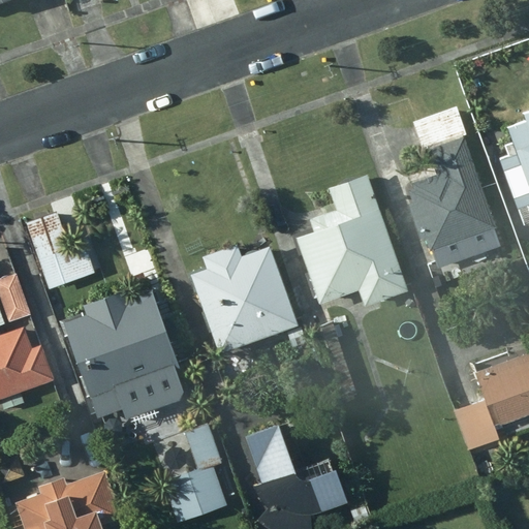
[(412,122),(422,149),(467,133),(458,106),(412,122)]
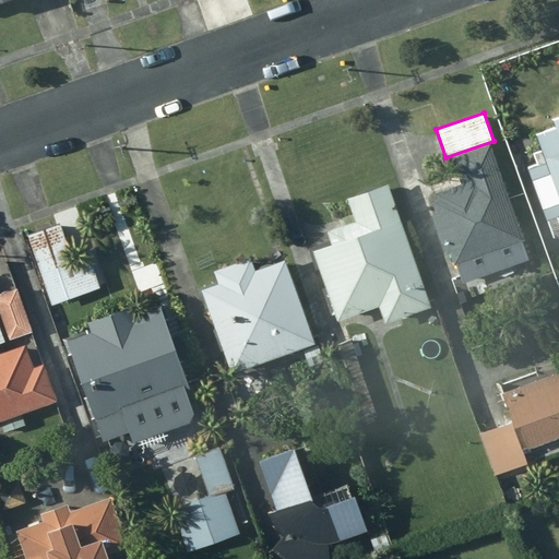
[(526,248),(490,145),(452,158),(462,185),(437,193),(438,199),(432,201),(437,215),(432,216),(445,252),(450,251),(455,266),(495,252),(497,258),(526,248)]
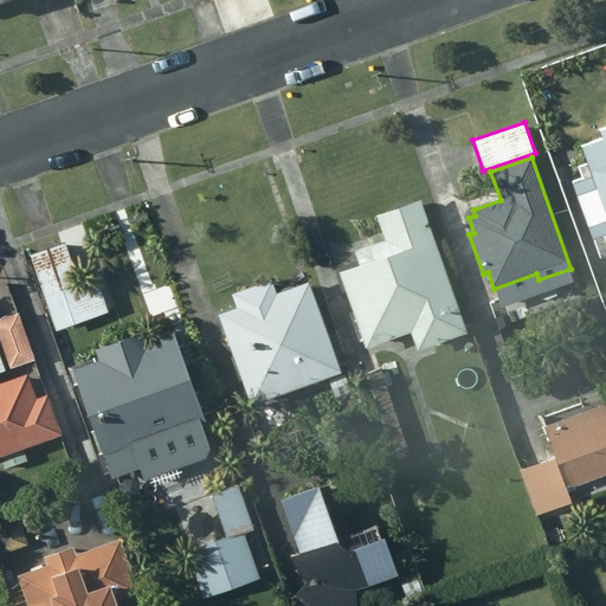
[(605,166),(599,169),(601,179),(581,186),(604,250),(605,249),(605,166)]
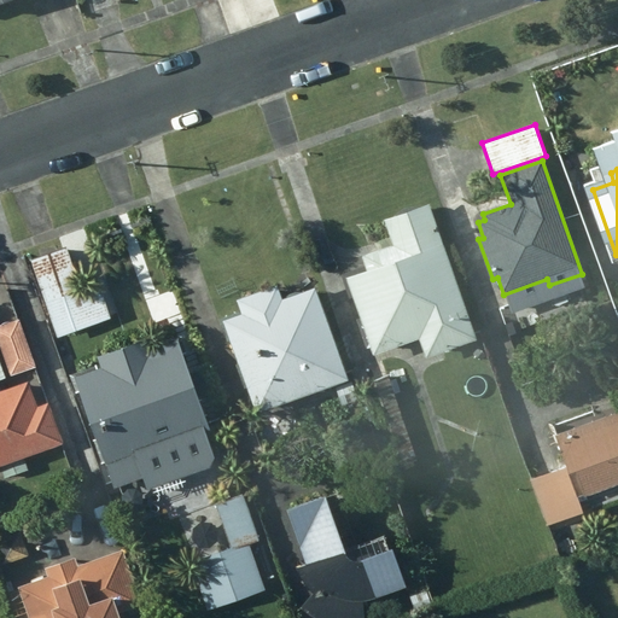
[(477,340),(430,204),(385,220),(394,245),(362,256),(367,270),(347,278),(373,356),(420,339),(426,359),(477,340)]
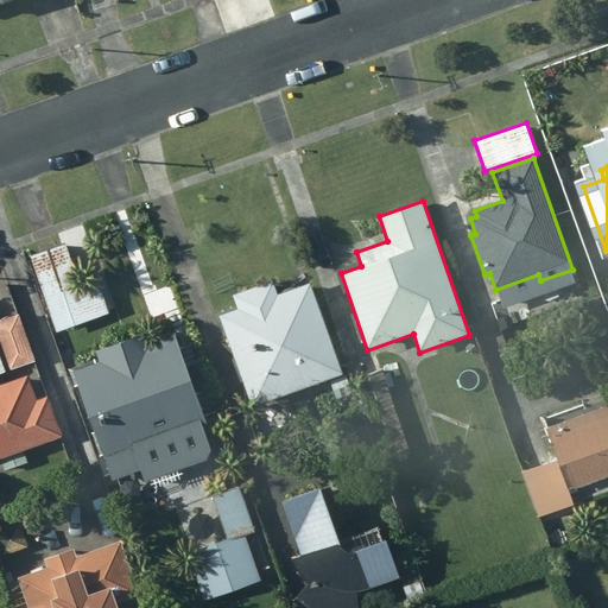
[(65,244),(29,254),(56,334),(109,315),(96,279),(80,285),(65,244)]
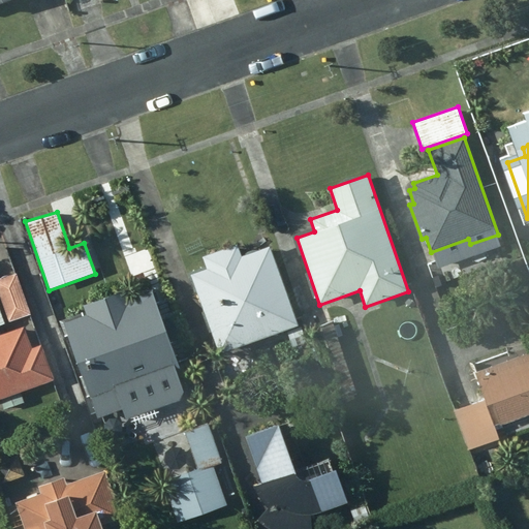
[(190,275),(219,355),(300,325),(271,246),(241,257),(238,246),(201,257),(206,269),(190,275)]
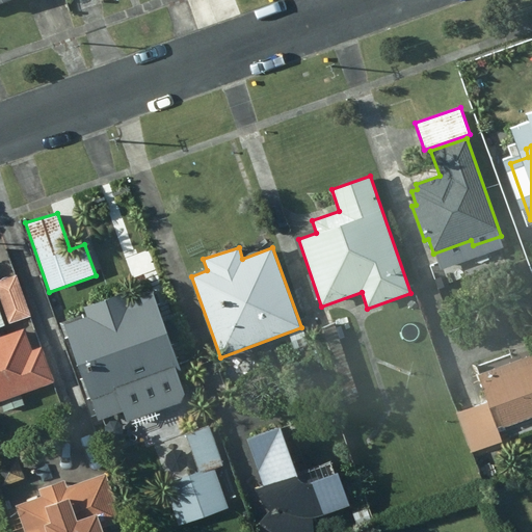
[(17,275),(0,281),(0,300),(8,324),(31,317),(17,275)]
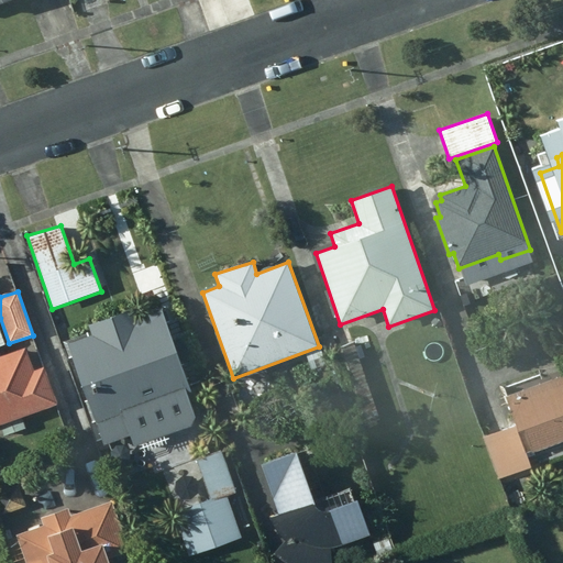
[(91,335),(68,344),(106,445),(130,437),(134,446),(191,426),(196,417),(191,403),(195,401),(163,310),(139,319),(134,309),(88,326),(91,335)]
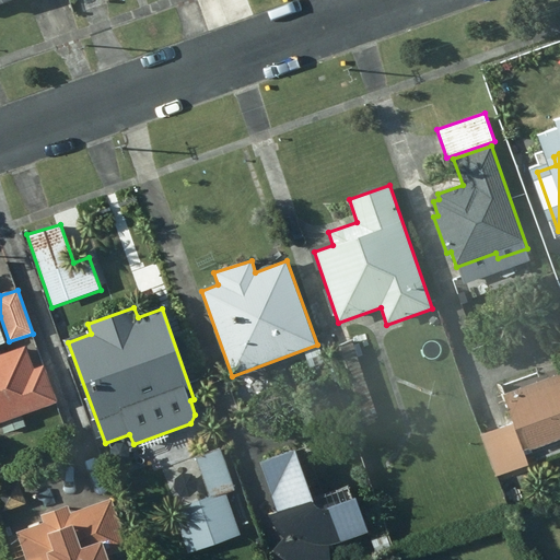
[(0,423),(3,435),(25,428),(21,416),(57,403),(43,366),(34,369),(26,347),(0,357),(0,343),(4,342),(0,330),(0,423)]
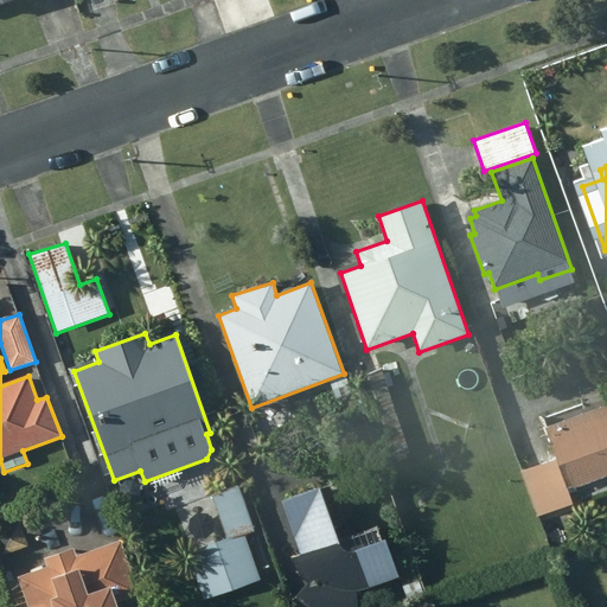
[(400,421),(382,370),(355,378),(374,430),(400,421)]
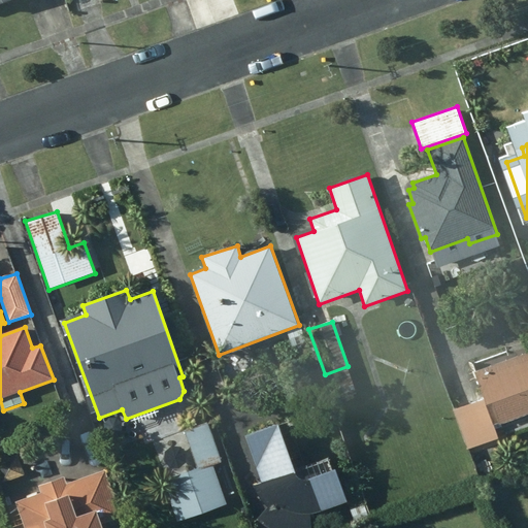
[(301,328),(286,334),(292,349),(306,342),(301,328)]
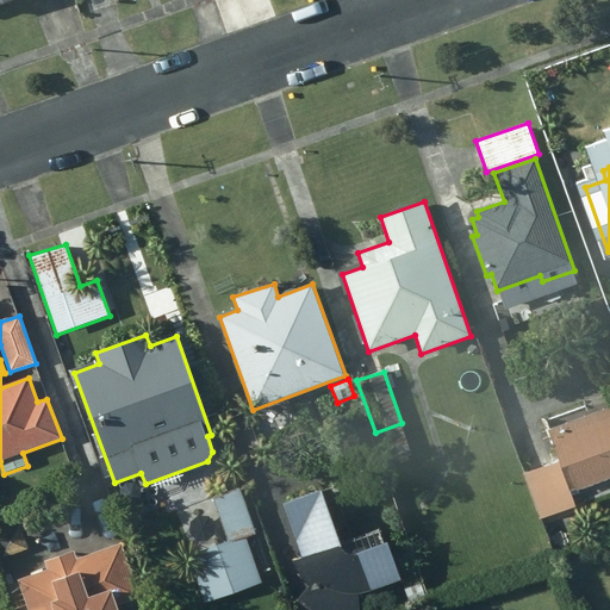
[(609,408),(548,429),(559,460),(524,472),(540,520),(574,508),(570,493),(609,479),(609,408)]
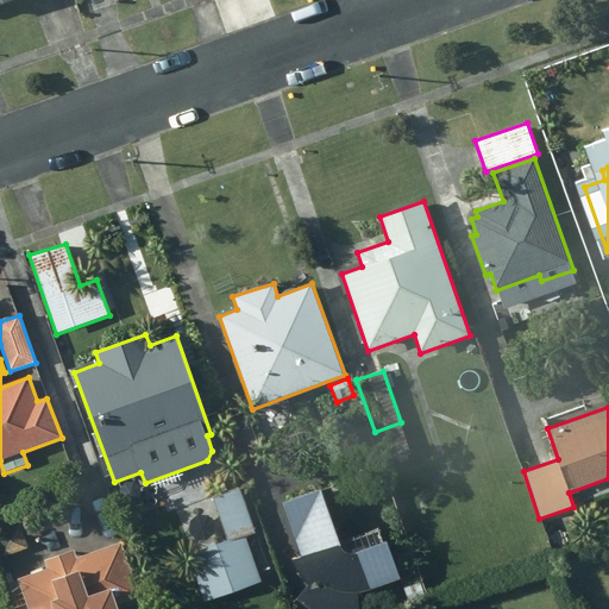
[(240,490),(214,498),(228,541),(255,533),(240,490)]
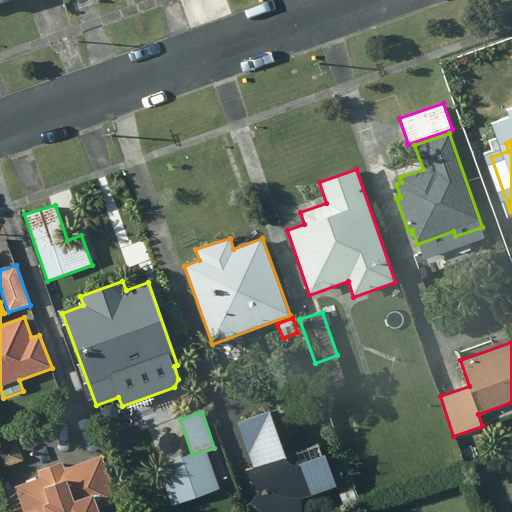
[(293,465),(290,463),(286,460),(270,412),(238,423),(254,469),(247,472),(249,477),(252,482),(255,487),(260,491),(248,506),(258,511),(300,511),(300,500),(337,487),(325,455),(307,462),(298,465),(293,465)]
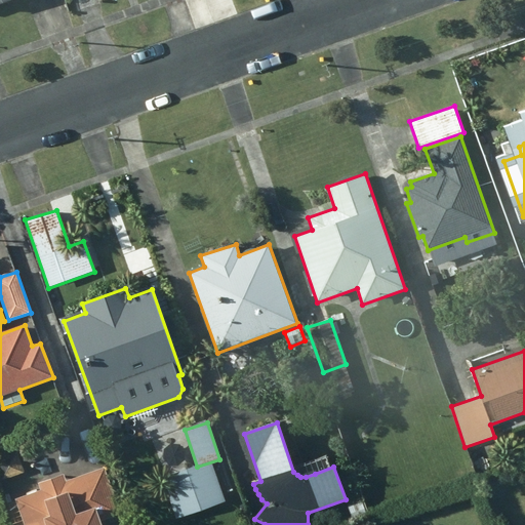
[(24,448),(0,455),(0,471),(3,480),(31,471),(24,448)]
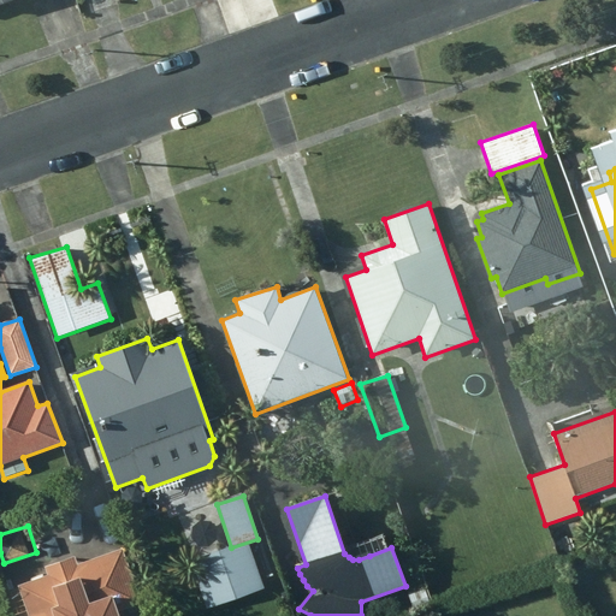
[(229,548),(190,561),(207,610),(266,590),(250,544),(230,550),(229,548)]
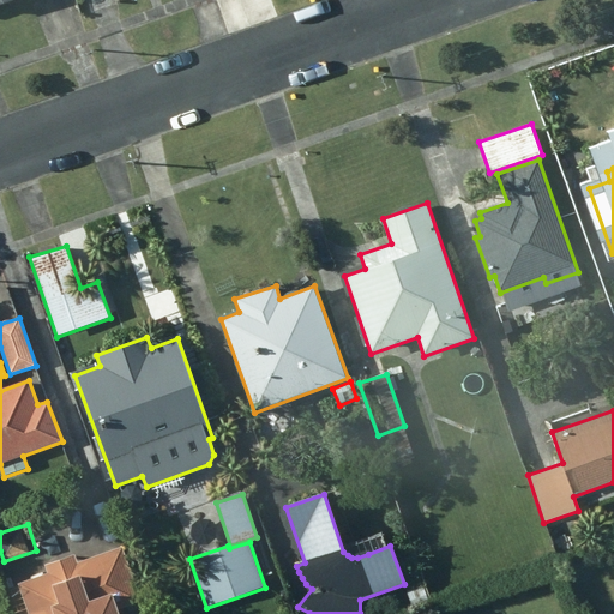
[(46,575),(18,584),(28,613),(121,613),(120,609),(142,602),(122,548),(78,564),(76,554),(42,565),(46,575)]
